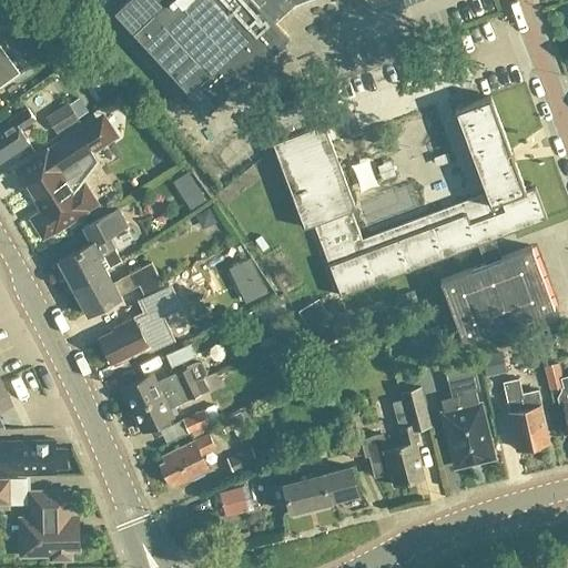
[(127,0),(113,13),(206,115),(206,114),(287,40),(274,26),(294,8),(314,0),(363,0),(373,9),(396,0),(402,0),(404,3),(414,0),(127,0)]
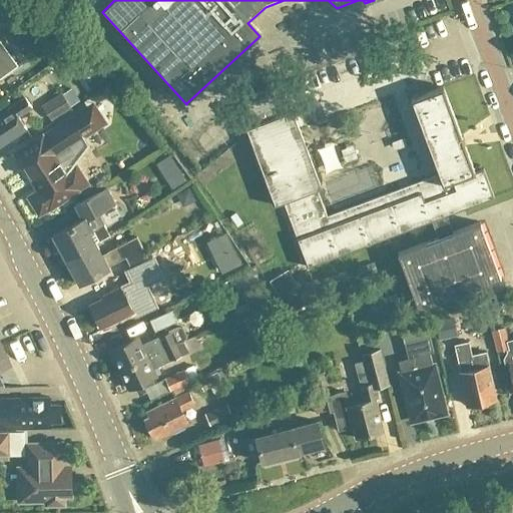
[(0,77),(16,67),(0,43),(0,77)]
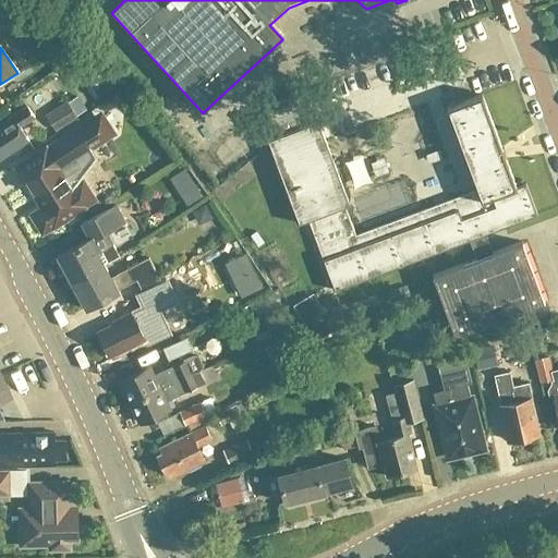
[(524,185),(522,186),(521,183),(513,185),(481,97),(445,110),(475,193),(354,238),(344,209),(348,207),(316,122),(314,123),(304,97),(295,100),(294,98),(262,110),(273,140),(266,142),(298,227),(310,222),(324,261),(322,262),(334,292),(469,242),(485,237),(536,217),(524,185)]
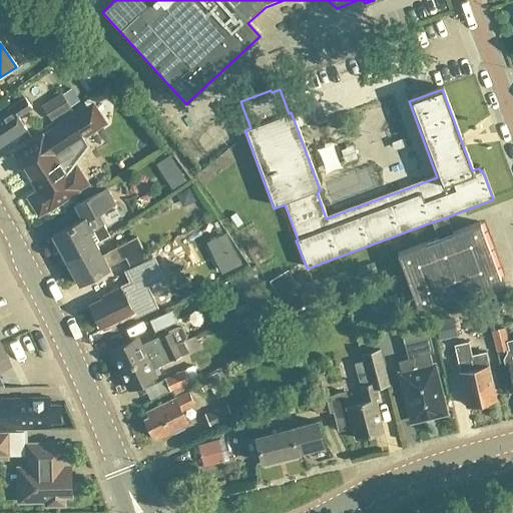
[(44,113),(50,122),(70,109),(60,94),(40,107),(44,113)]
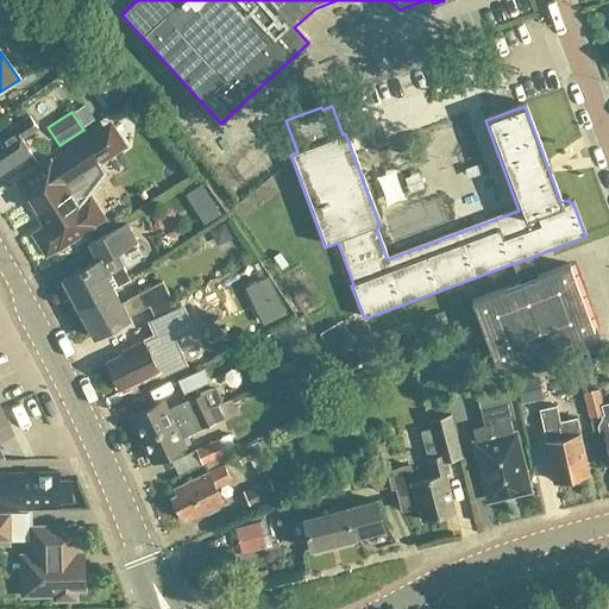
[(20,140),(37,130),(29,118),(0,137),(0,175),(30,156),(20,140)]
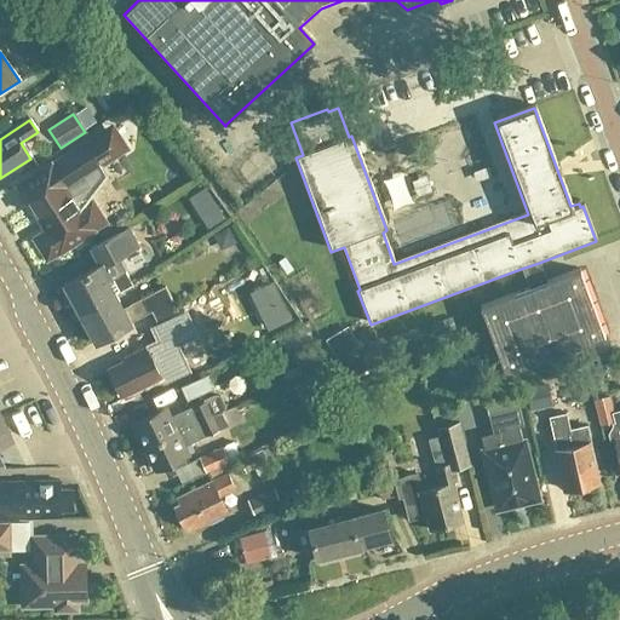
[(98,184),(95,179),(91,173),(115,158),(119,153),(121,145),(119,139),(113,135),(107,132),(99,135),(51,166),(50,165),(16,187),(45,234),(40,239),(39,245),(40,251),(45,254),(51,256),(58,253),(59,254),(93,233),(92,231),(93,230),(98,227),(99,220),(93,210),(87,208),(81,211),(80,212),(78,207),(86,194),(85,194),(98,184)]
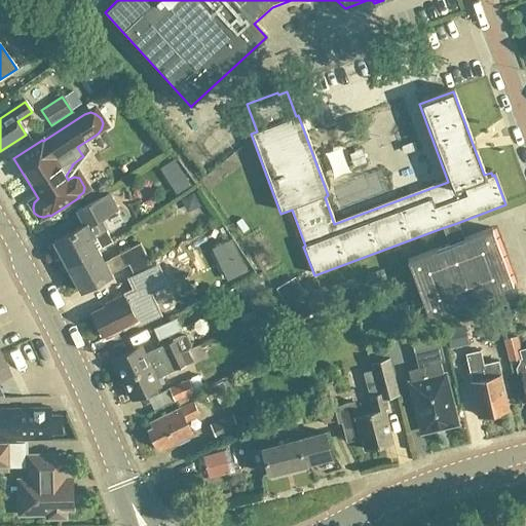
[(340,147),(345,166),(368,159),(363,141),(340,147)]
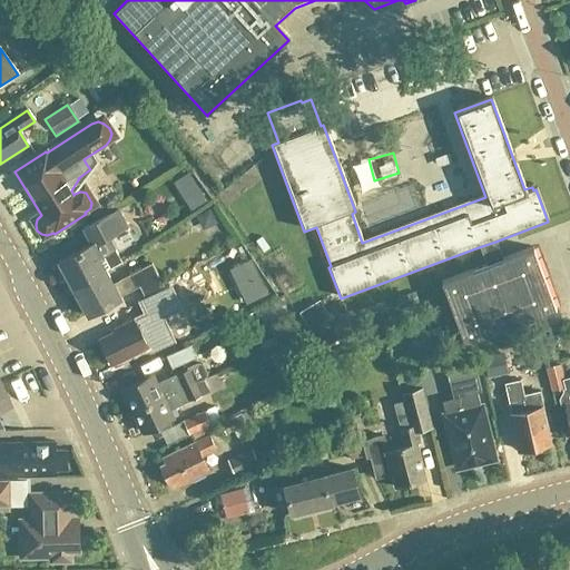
[(197,189),(182,199),(190,213),(206,203),(197,189)]
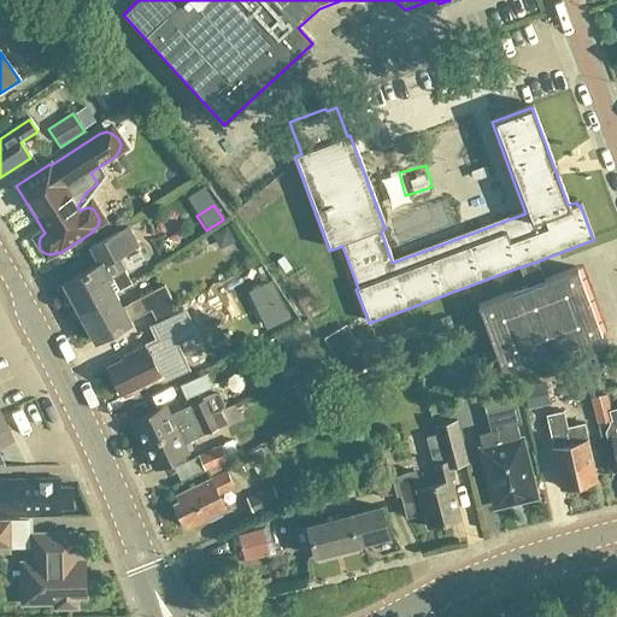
[(78,316),(115,295),(113,295),(130,286),(116,259),(136,248),(127,230),(89,250),(99,268),(63,286),(78,316)]
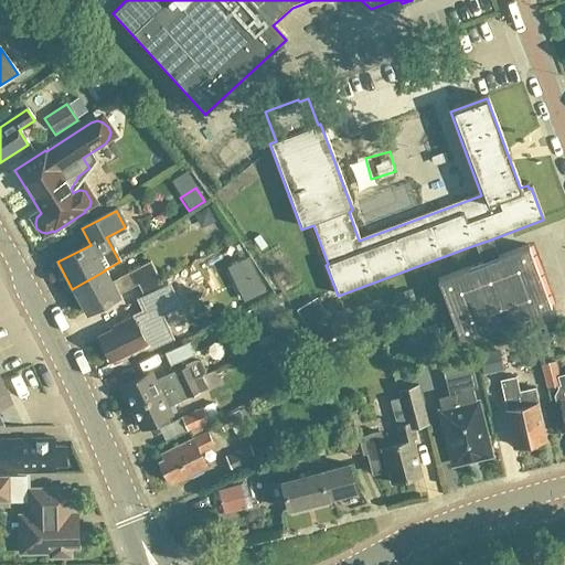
[(482,264),(437,281),(437,283),(438,283),(459,341),(459,342),(491,331),(490,330),(520,319),(520,320),(551,308),(551,307),(550,307),(528,248),(529,248),(528,247),(498,258),(491,240),(475,245),(482,264)]
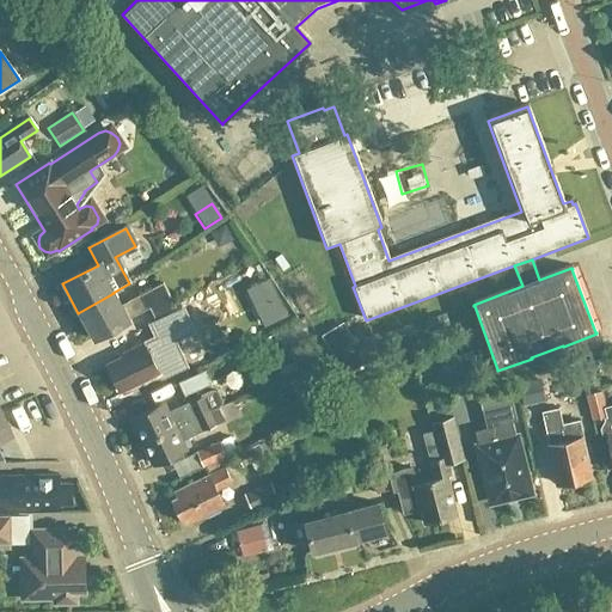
[(114,293),(78,313),(93,342),(129,323),(128,320),(150,310),(157,322),(176,312),(163,286),(121,308),(114,293)]
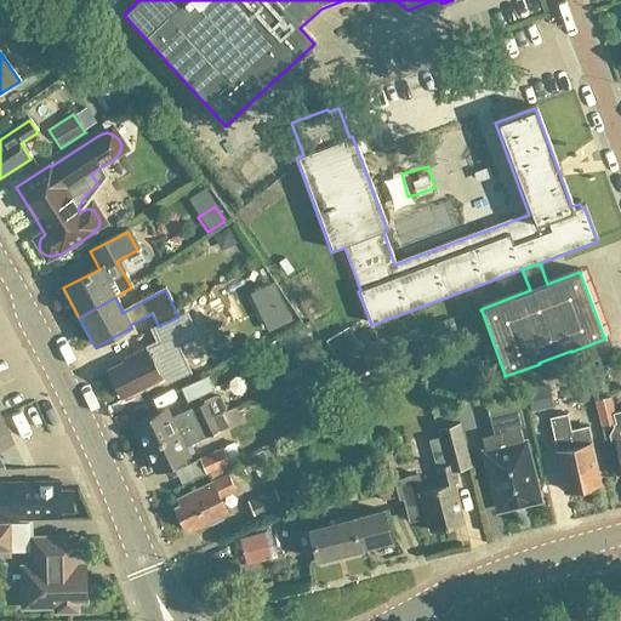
[(164,388),(189,376),(176,347),(195,337),(184,314),(159,326),(153,330),(159,345),(132,357),(134,359),(108,371),(121,399),(160,381),(164,388)]
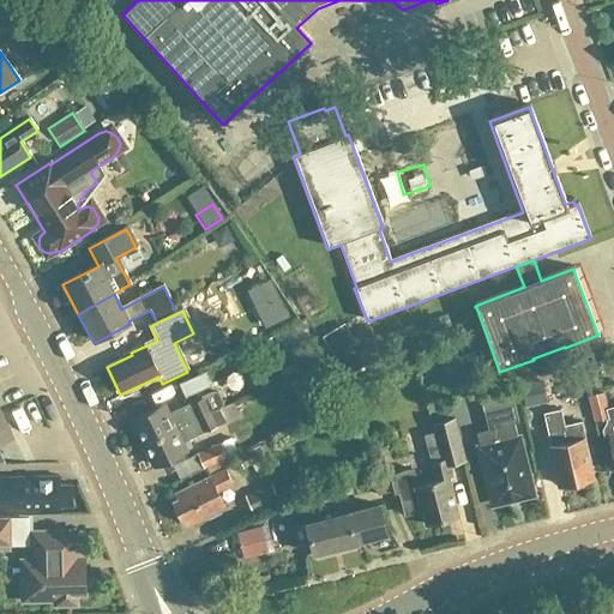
[(445,314),(425,321),(429,332),(450,325),(445,314)]
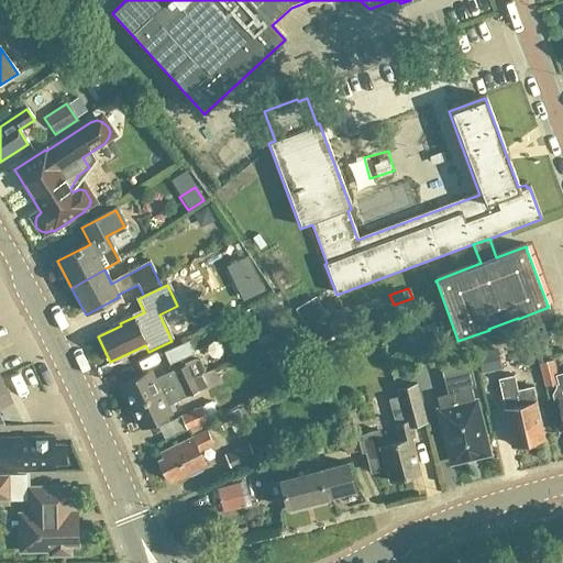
[(324,318),(304,331),(315,350),(335,337),(324,318)]
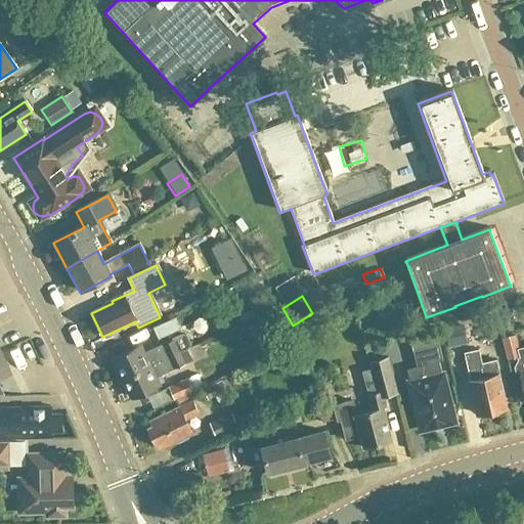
[(175,318),(151,329),(158,341),(180,330),(175,318)]
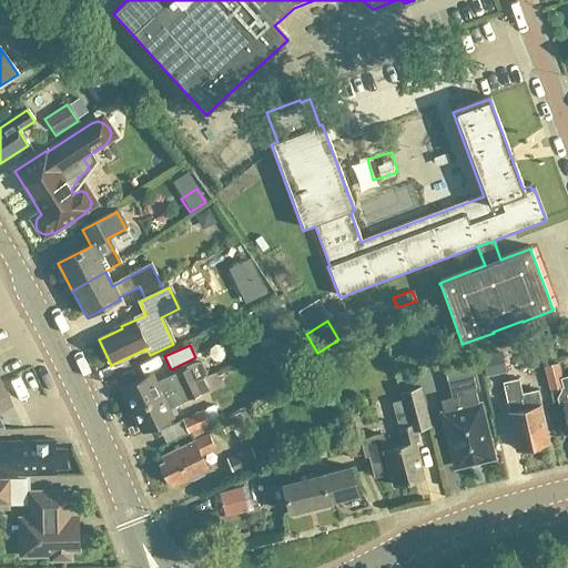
[(501,355),(482,358),(485,378),(505,374),(501,355)]
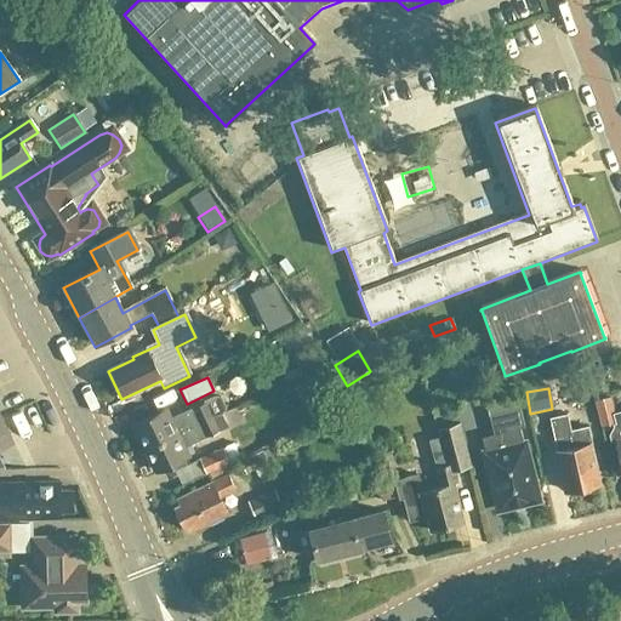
[(204,404),(169,421),(164,411),(134,426),(144,449),(221,415),(220,414),(221,414),(224,409),(218,398),(214,398),(204,403),(204,404)]
